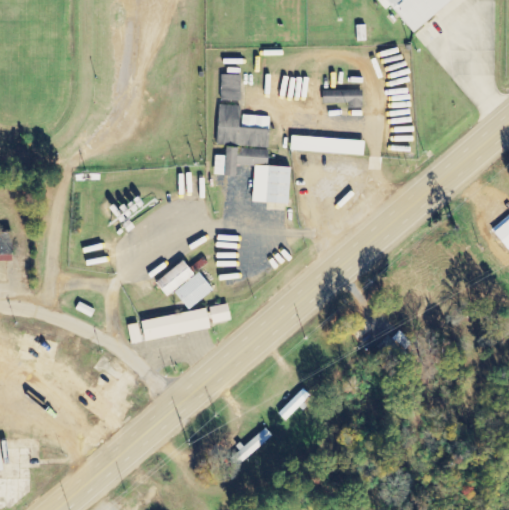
[(387,0),(414,31),(451,0),(387,0)]
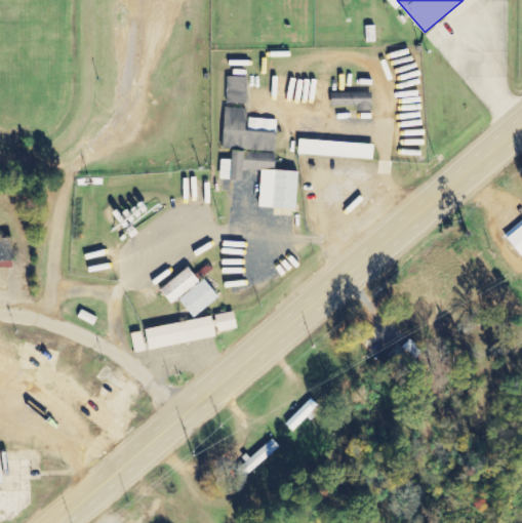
[(363,41),(374,40),(374,25),(363,25),(363,41)]
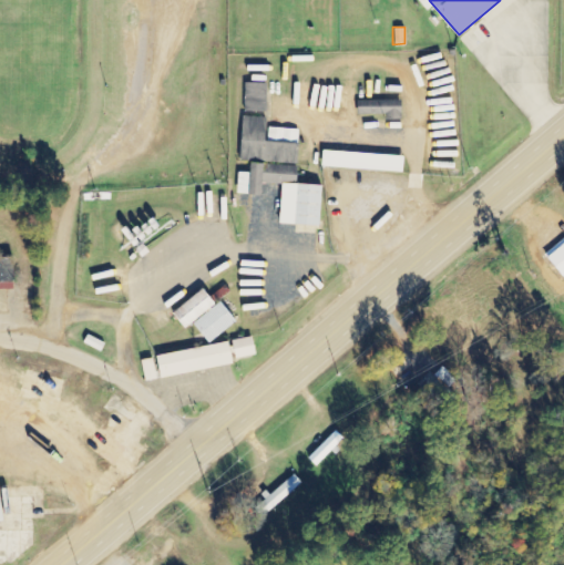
[(266,111),(266,82),(243,81),(242,110),(266,111)]
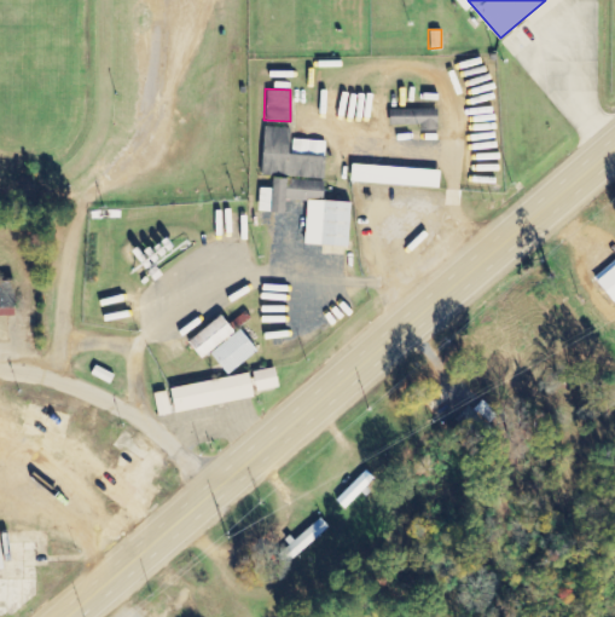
[(437,108),(388,107),(387,124),(418,124),(418,130),(436,130),(437,108)]
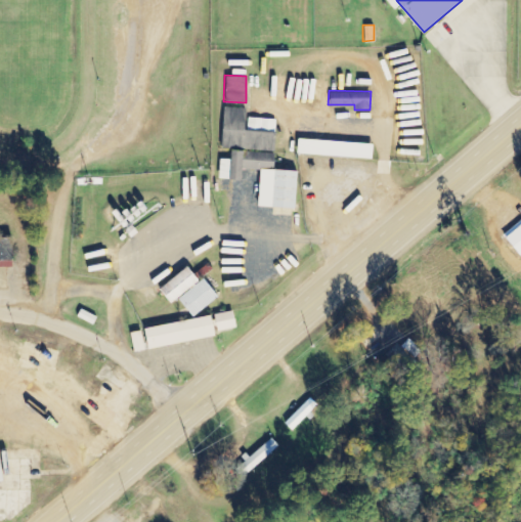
[(274,118),(245,117),(246,106),(221,105),(219,147),(272,149),(274,118)]
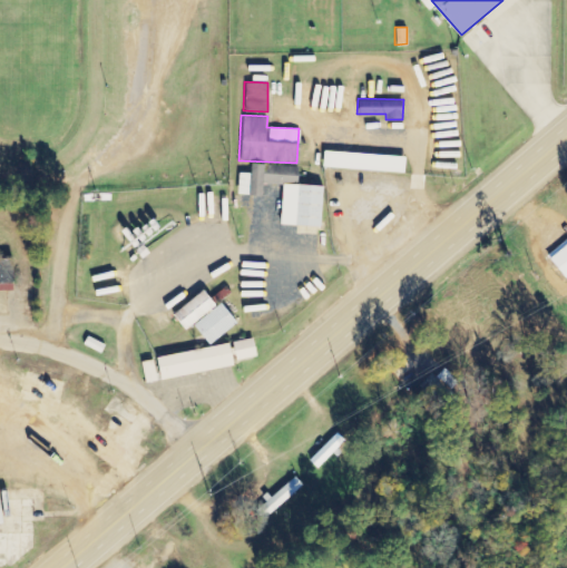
[(406,155),(324,150),(323,167),(404,172),(406,155)]
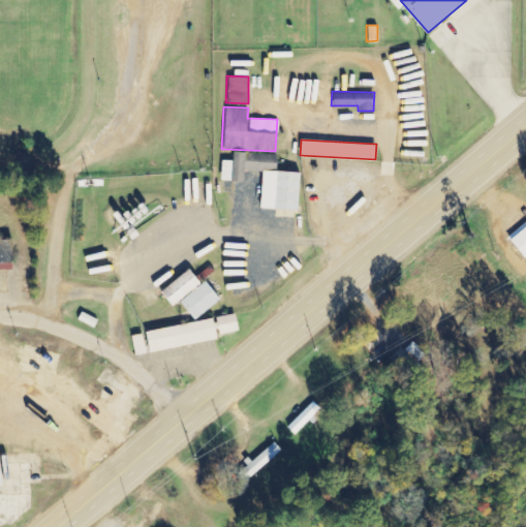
[(299,210),(301,172),(276,171),(277,153),(231,151),(231,159),(221,159),(220,180),(244,181),(245,169),(261,169),(260,208),(299,210)]
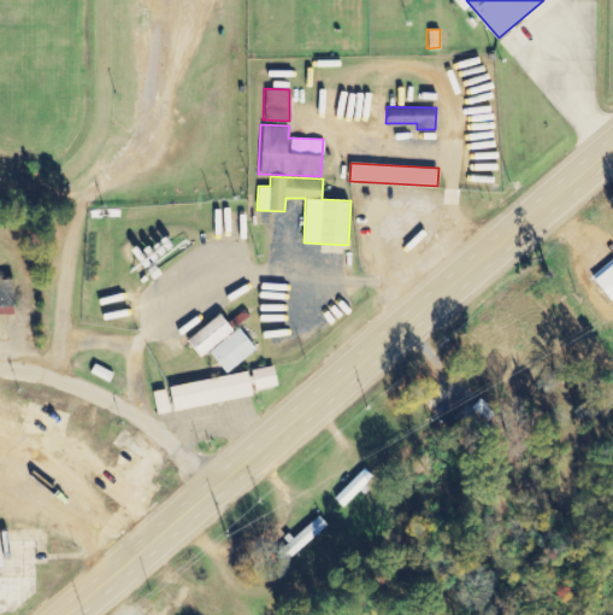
[(201,356),(235,331),(222,311),(187,338),(201,356)]
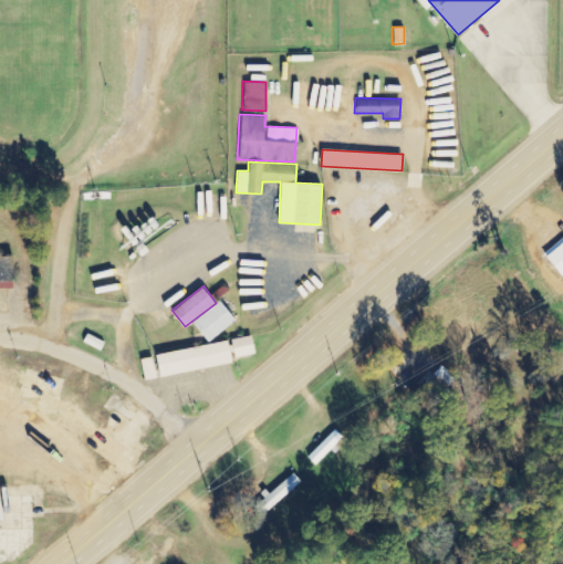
[(209,342),(236,320),(219,300),(193,323),(209,342)]
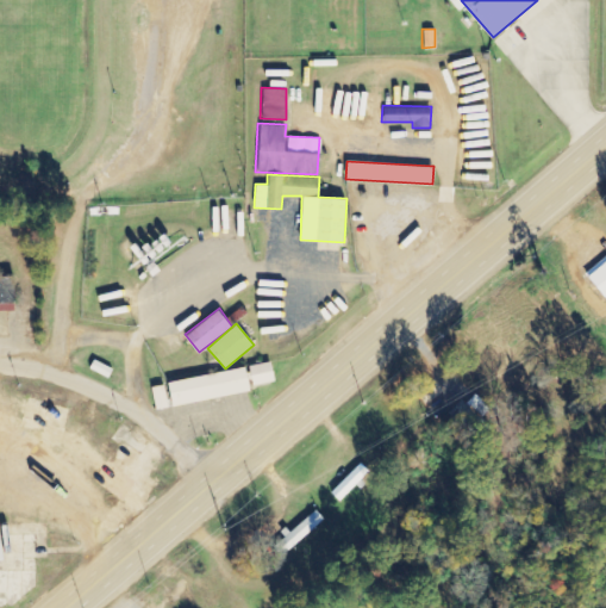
[(88,368),(108,377),(112,367),(92,359),(88,368)]
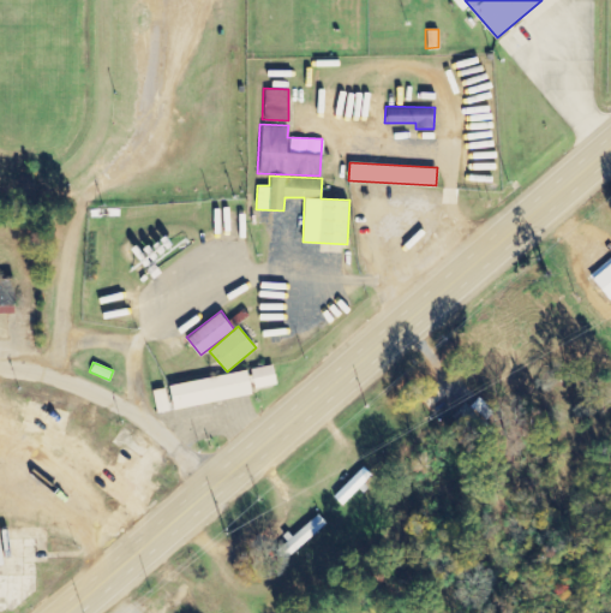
[(277,384),(274,365),(169,385),(174,409),(253,394),(252,388),(277,384)]
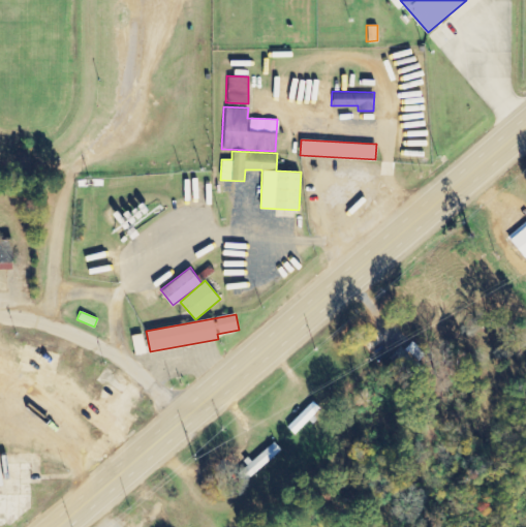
[(132,354),(146,353),(144,333),(130,335),(132,354)]
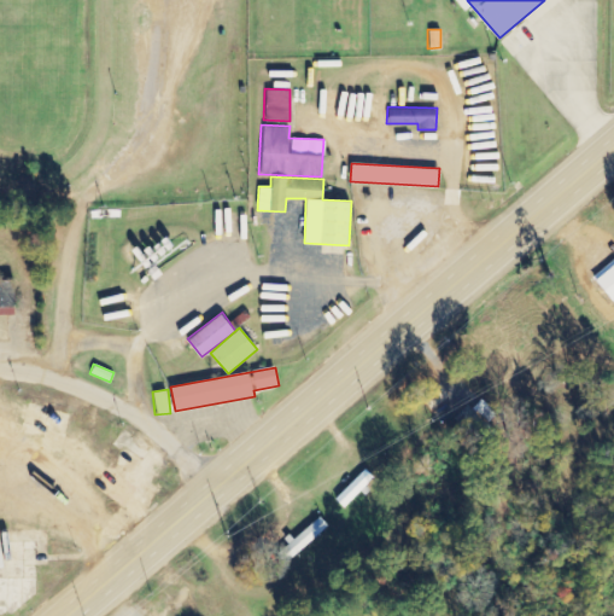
[(344,505),(374,476),(364,466),(334,495),(344,505)]
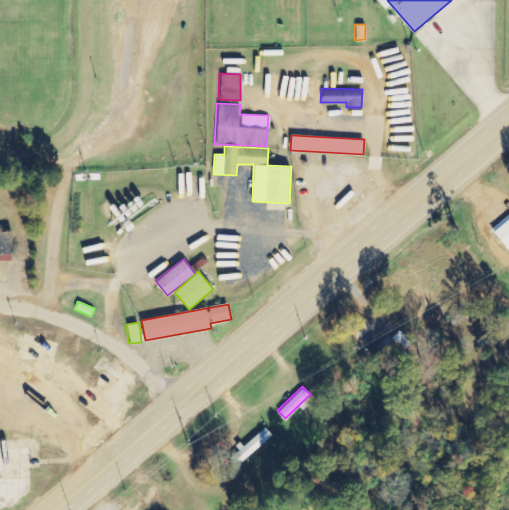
[(230,452),(240,463),(272,434),(264,426),(242,446),(239,443),(230,452)]
